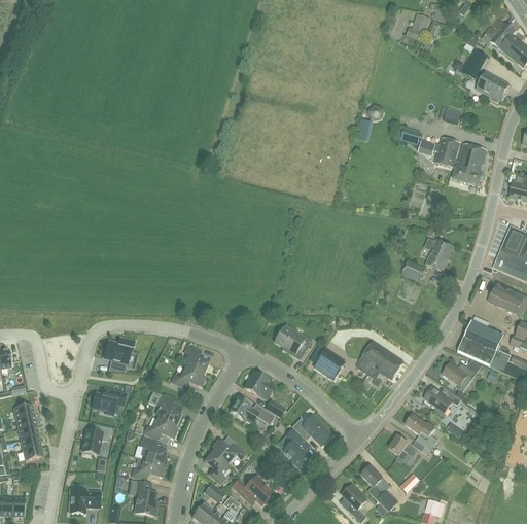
[(446,22),(449,8),(436,5),(432,19),(446,22)]
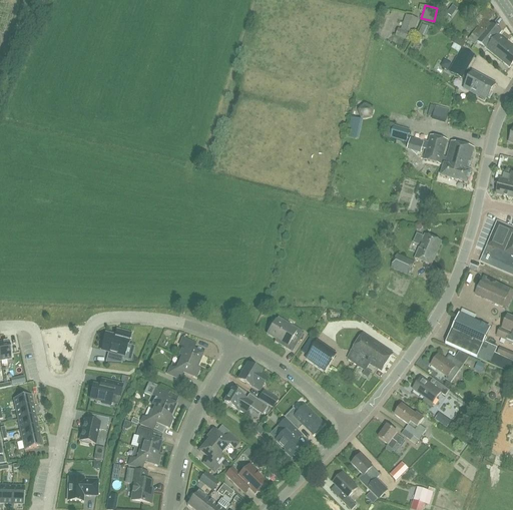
[(414,32),(419,17),(406,12),(401,27),(414,32)]
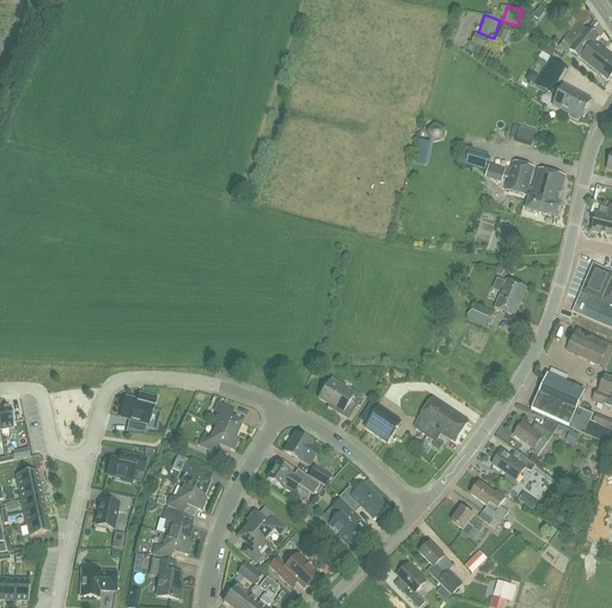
[(594,40),(598,35),(587,25),(586,26),(579,20),(558,44),(565,50),(569,47),(581,56),(594,40)]
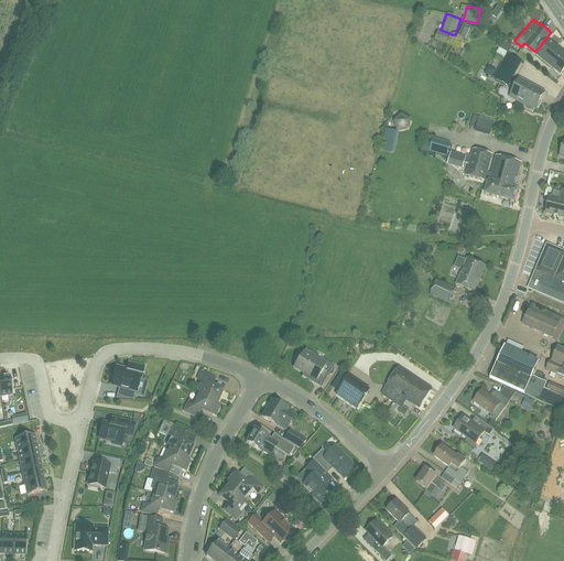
[(464,24),(459,34),(467,38),(473,28),(464,24)]
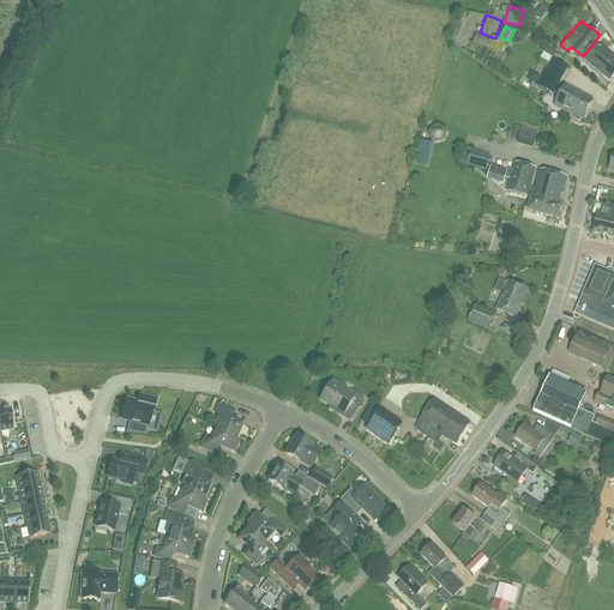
[(613,72),(613,53),(596,40),(583,56),(609,78),(613,72)]
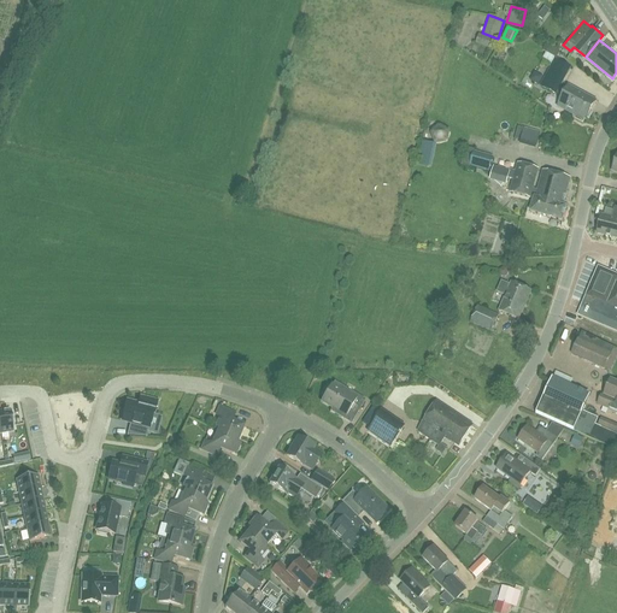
[(540,82),(556,90),(570,64),(554,56),(540,82)]
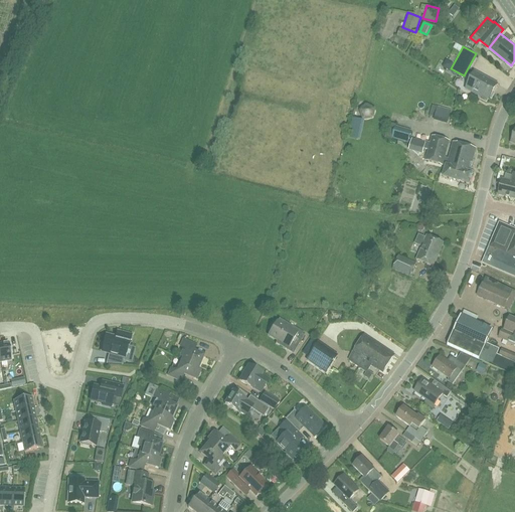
[(440,63),(449,65),(451,58),(441,56),(440,63)]
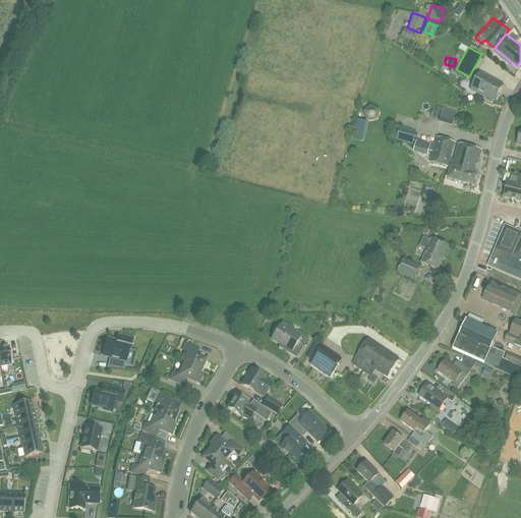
[(501,81),(479,70),(470,87),(484,94),(483,96),(491,100),(494,98),(495,98),(496,97),(497,97),(500,92),(498,91),(502,84),(501,81)]
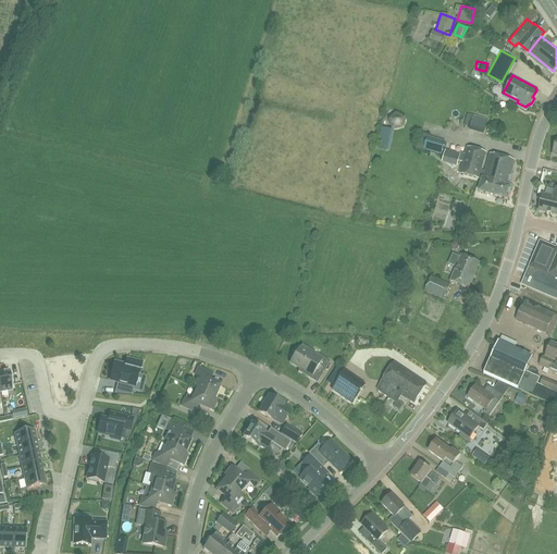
[(479,126),(478,111),(467,112),(468,127),(479,126)]
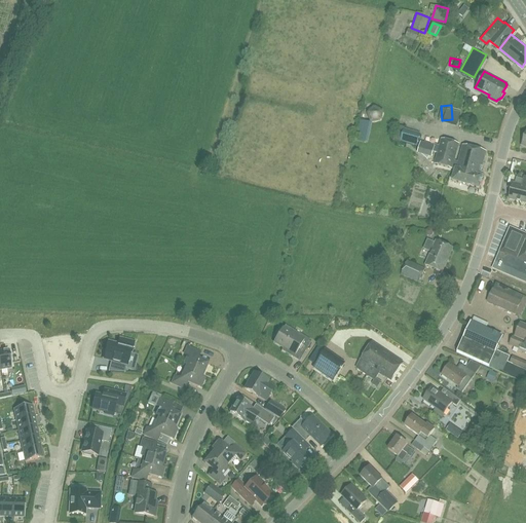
[(397,123),(392,139),(400,141),(400,139),(417,144),(420,131),(404,126),(404,125),(397,123)]
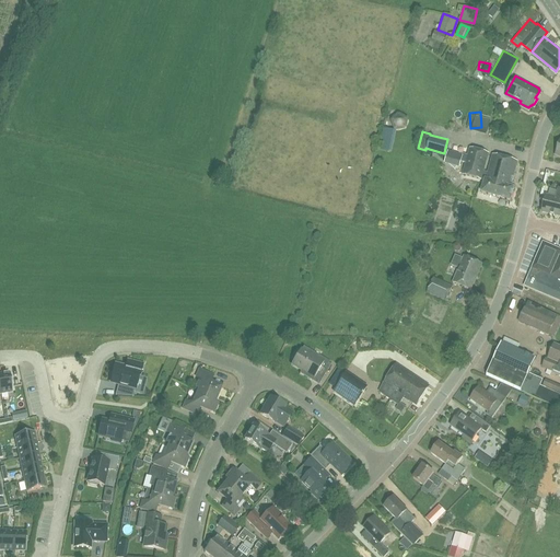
[(516,159),(492,152),(488,169),(483,167),(488,151),(469,146),(467,153),(463,154),(462,153),(447,149),(446,155),(444,159),(454,166),(456,164),(458,164),(461,159),(466,160),(463,172),(481,176),(485,177),(481,189),(510,198),(511,195),(512,196),(514,190),(512,189),(514,185),(513,184),(513,182),(511,181),(513,175),(512,175),(516,159)]
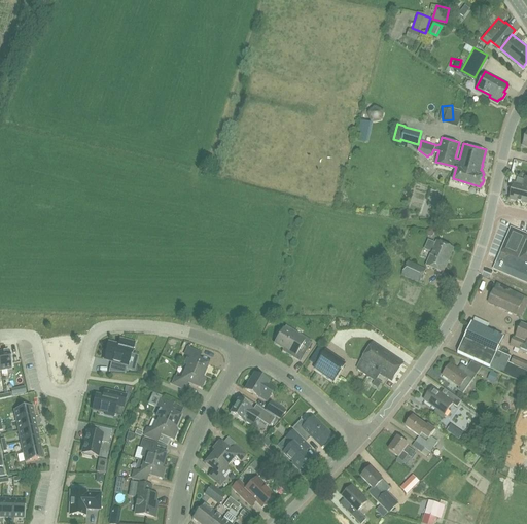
[(7,138),(4,153),(14,155),(18,141),(7,138)]
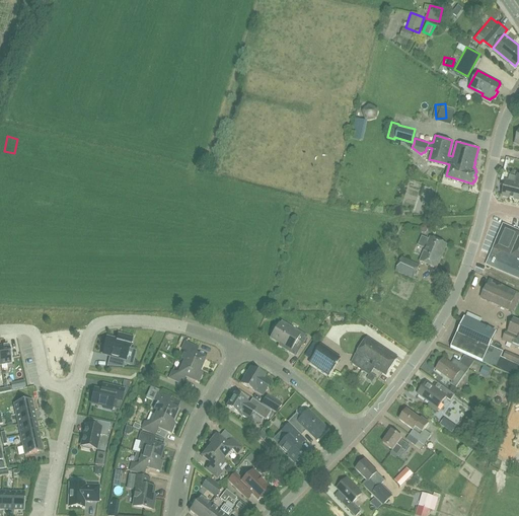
[(17,139),(14,153),(24,156),(27,141),(17,139)]
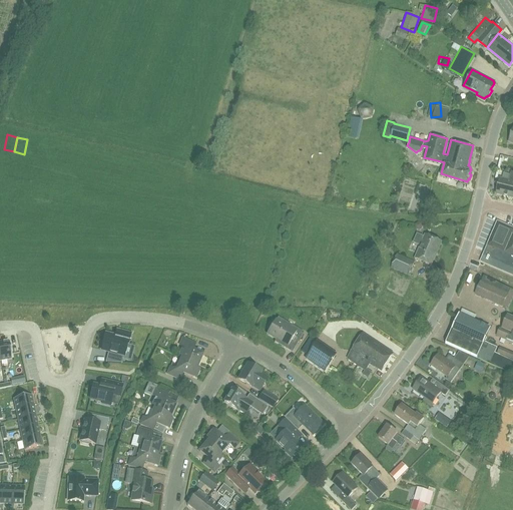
[(27,139),(24,154),(34,156),(37,142),(27,139)]
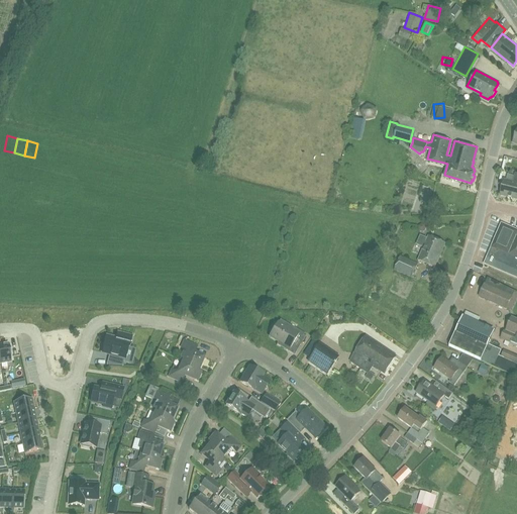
[(37,143),(34,158),(44,161),(47,145),(37,143)]
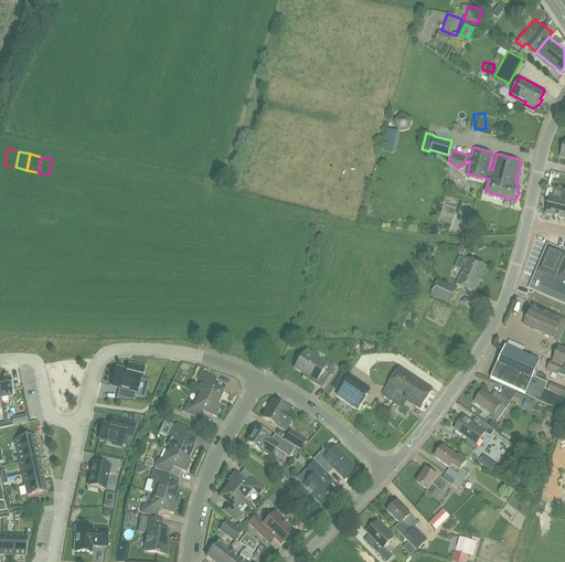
[(551,194),(546,211),(564,215),(564,188),(563,188),(563,190),(554,188),(553,194),(551,194)]
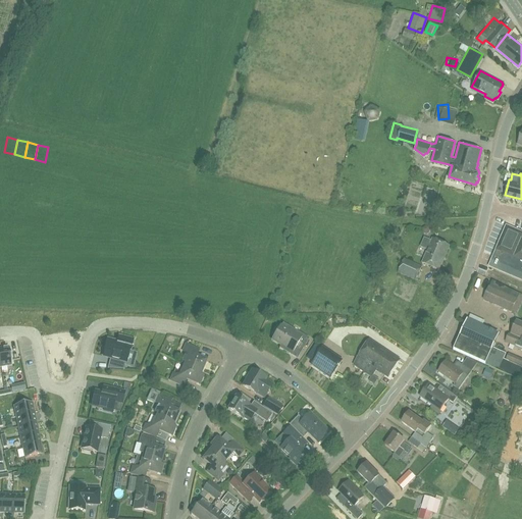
[(408,175),(403,206),(422,209),(424,195),(428,196),(430,180),(422,179),(422,177),(408,175)]
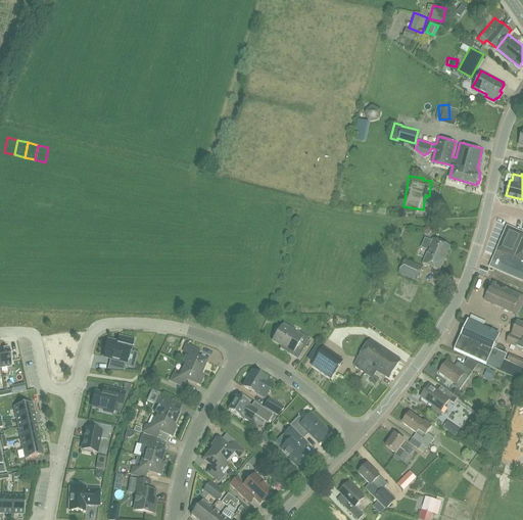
[(187,182),(184,196),(194,199),(197,184),(187,182)]
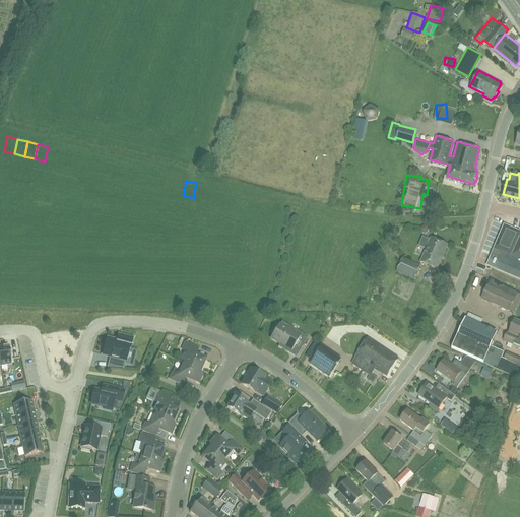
[(196,183),(193,198),(203,200),(206,186),(196,183)]
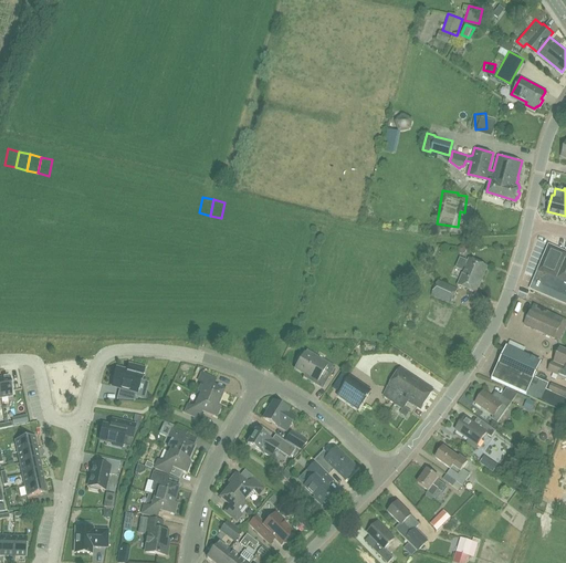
[(224,202),(221,218),(232,221),(236,205),(224,202)]
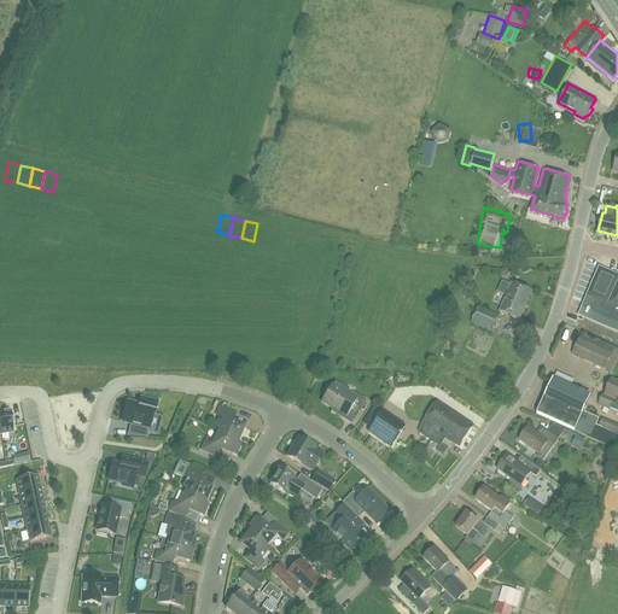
[(257,223),(254,241),(266,244),(269,227),(257,223)]
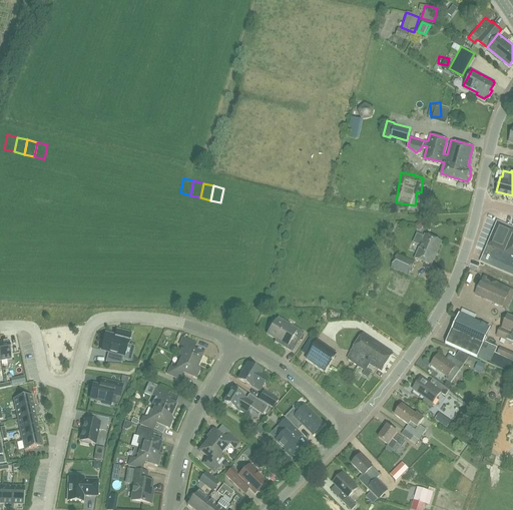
[(223,188),(220,202),(230,205),(233,190),(223,188)]
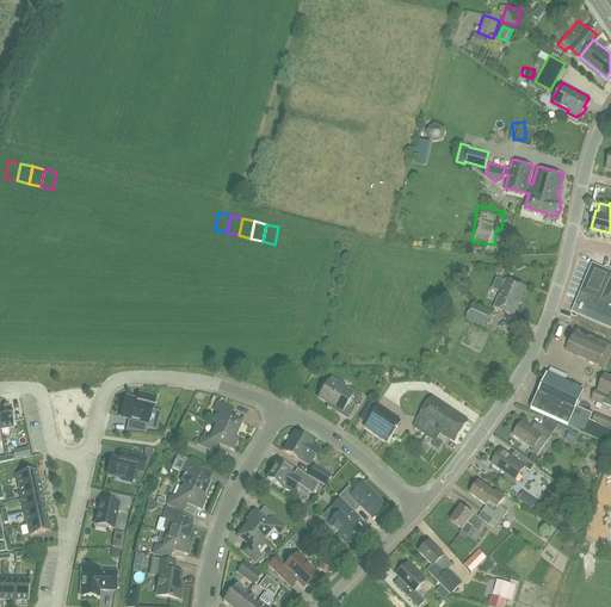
[(278,227),(275,245),(287,247),(290,230),(278,227)]
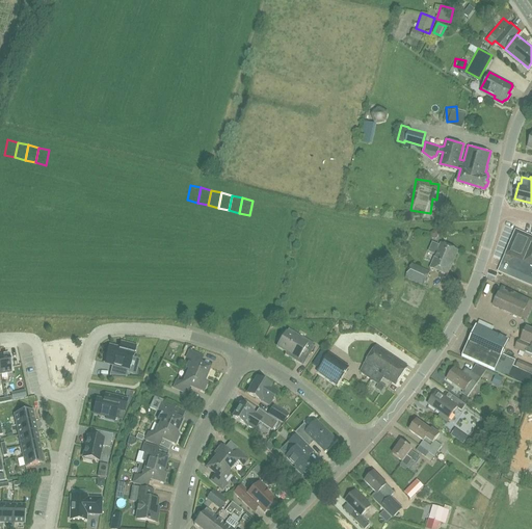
[(531,234),(516,228),(503,260),(498,270),(531,284),(531,234)]
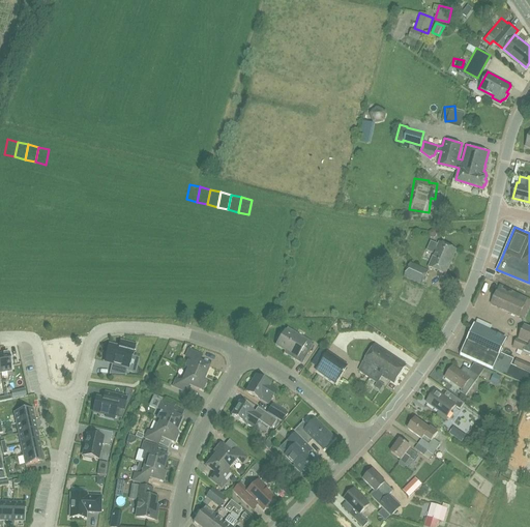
[(434,252),(428,264),(445,272),(457,247),(439,240),(438,242),(431,239),(427,249),(434,252)]
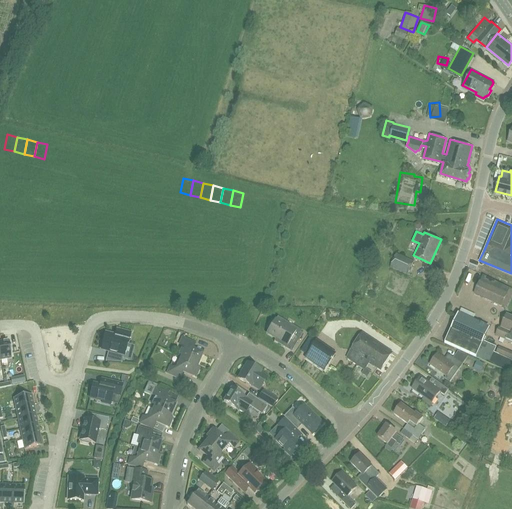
[(413,259),(396,251),(390,265),(407,273),(413,259)]
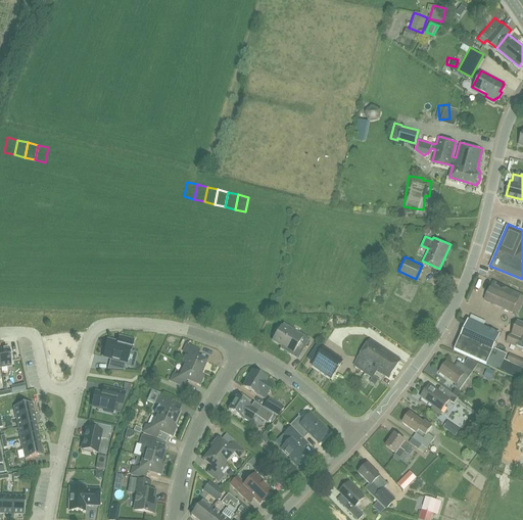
[(7,283),(5,298),(16,299),(18,284),(7,283)]
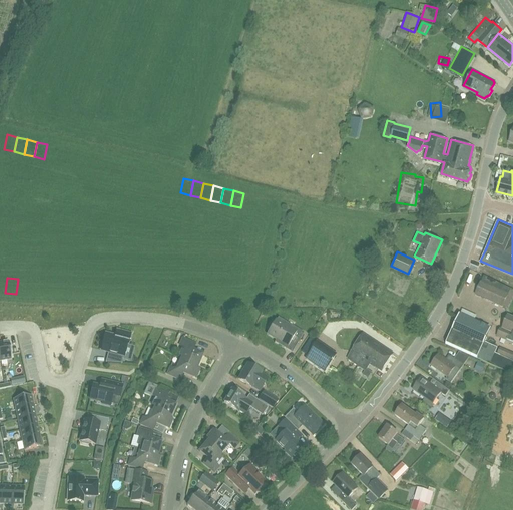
[(108,278),(108,297),(119,298),(119,278),(108,278)]
